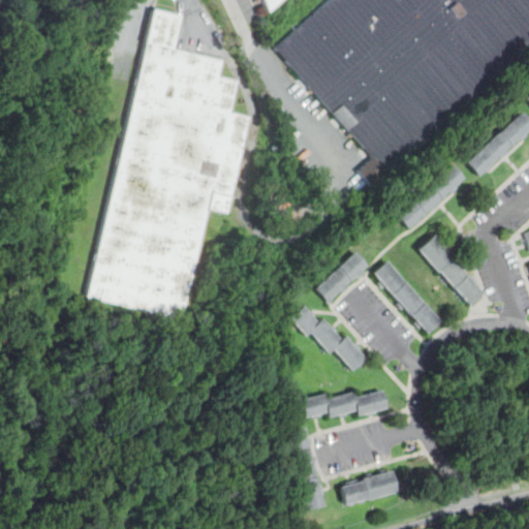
[(281,0),(269,12),(262,0),(281,0)]
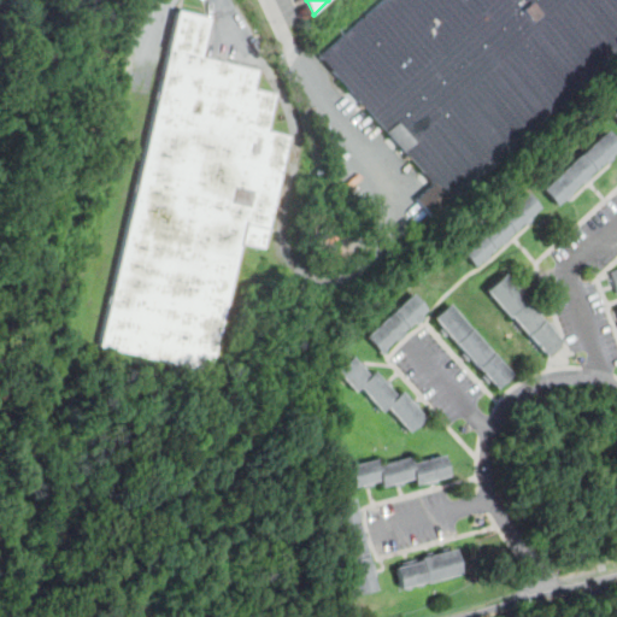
[(381,0),(616,0),(616,58),(453,207),(318,58),(381,0)]
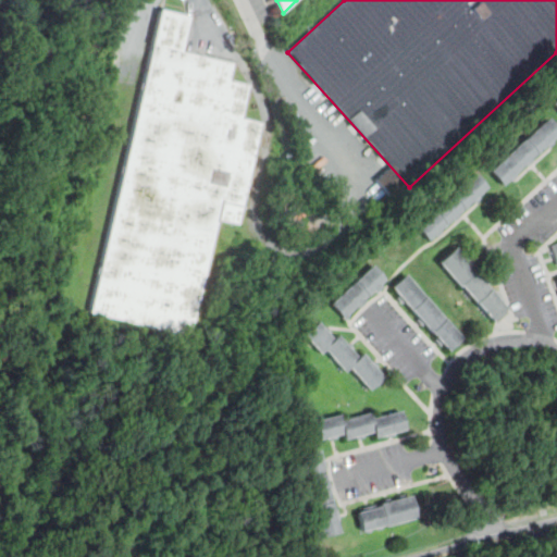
[(231,82),(251,86),(244,120),(262,124),(238,229),(219,224),(192,339),(90,317),(152,51),(150,50),(159,11),(188,17),(180,54),(234,67),(231,82)]
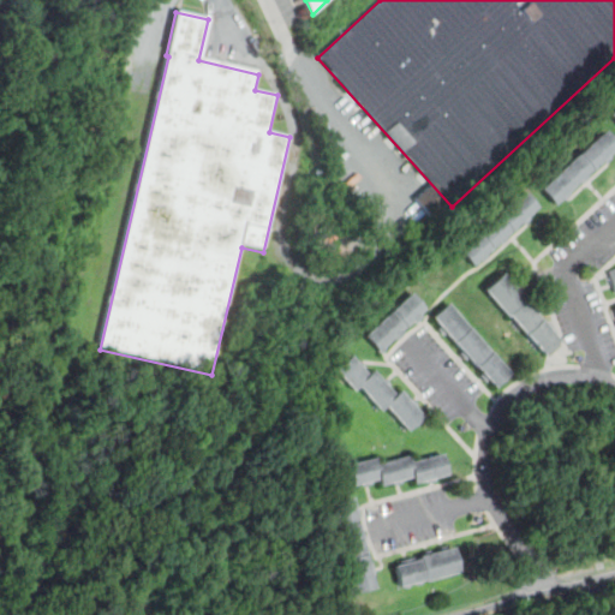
[(585,183),(583,180),(568,192),(571,195),(565,199),(562,197),(555,204),(542,190),(607,132),(614,141),(614,150),(609,155),(613,157),(605,163),(603,161),(587,175),(590,178),(585,183)]
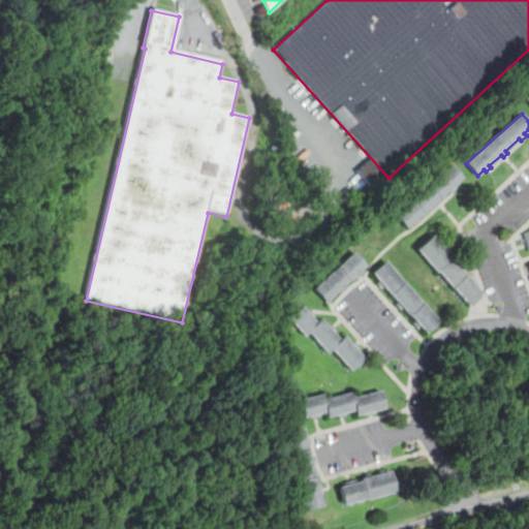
[(422,221),(416,225),(414,222),(407,228),(396,215),(452,165),(463,178),(455,186),(457,188),(452,193),(449,190),(435,203),(438,206),(433,211),(430,208),(418,218),(422,221)]
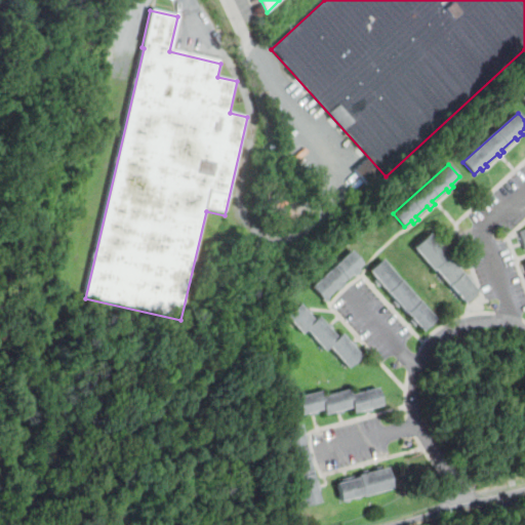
[(476,292),(479,295),(468,306),(414,244),(427,233),(450,260),(452,258),(460,268),(458,270),(466,278),(468,276),(476,284),(473,286),(477,291),(476,292)]
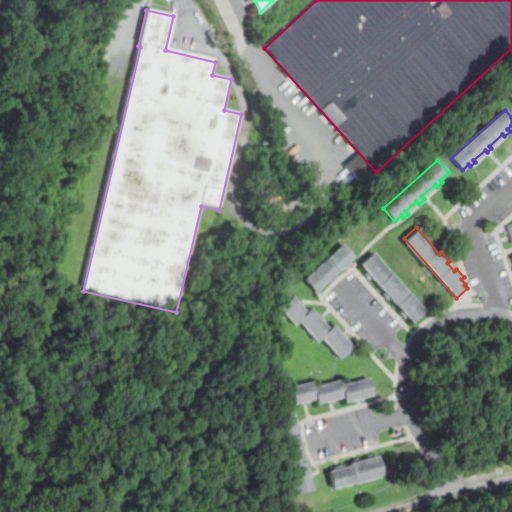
[(304,279),(343,243),(355,256),(349,262),(351,264),(347,268),(345,266),(334,275),(337,278),(332,282),(329,280),(315,292),(304,279)]
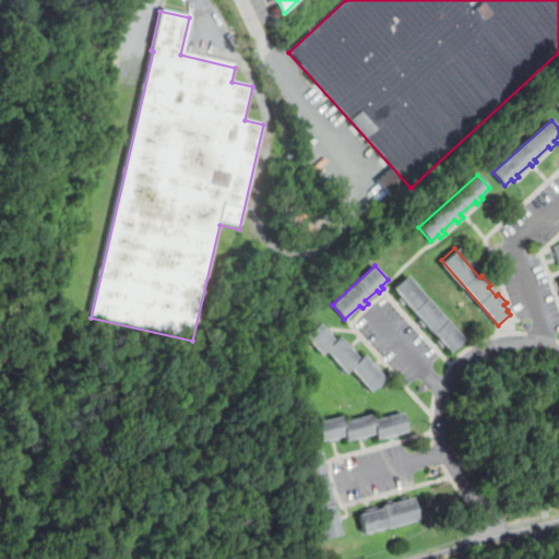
[(408,302),(404,306),(400,300),(404,297),(394,286),(407,274),(464,340),(451,352),(444,345),(442,347),(438,342),(440,340),(427,324),(424,328),(419,322),(423,320),(408,302)]
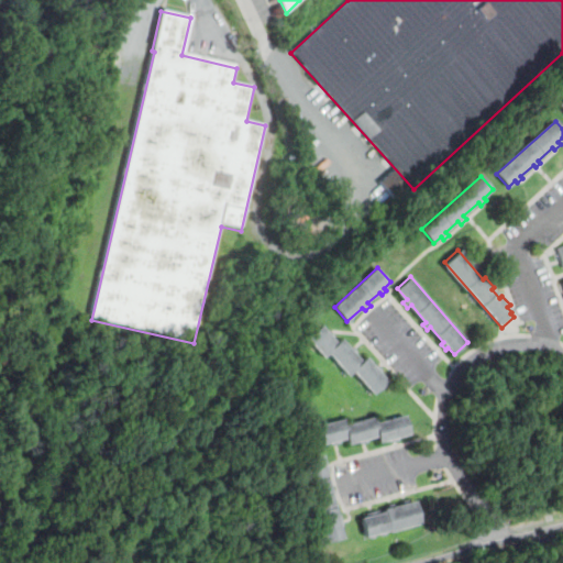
[(377,364),(383,371),(381,374),(388,383),(375,394),(354,372),(350,376),(330,354),(326,357),(307,338),(321,324),(327,331),(329,329),(335,335),(332,338),(338,344),(342,340),(349,348),(352,345),(359,352),(355,354),(362,363),(366,359),(374,367),(377,364)]
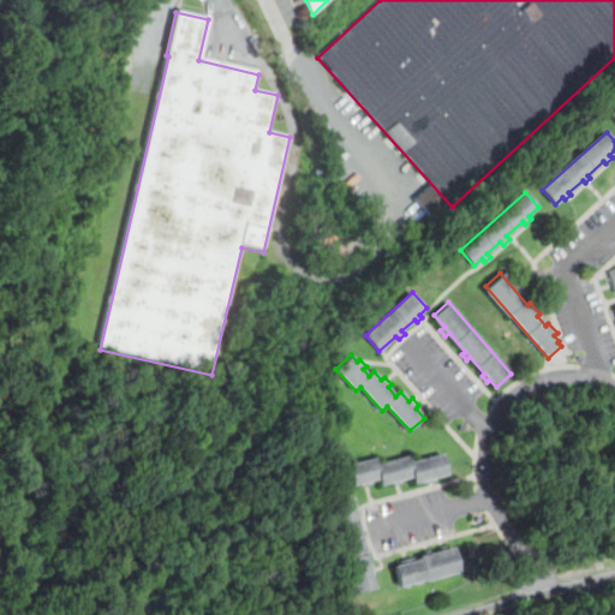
[(395,487),(394,482),(381,485),(380,479),(372,482),(372,485),(364,487),(364,483),(354,485),(350,463),(376,457),(377,464),(410,455),(411,461),(443,453),(448,475),(436,477),(437,482),(429,484),(428,479),(415,483),(413,477),(402,479),(404,484),(395,487)]
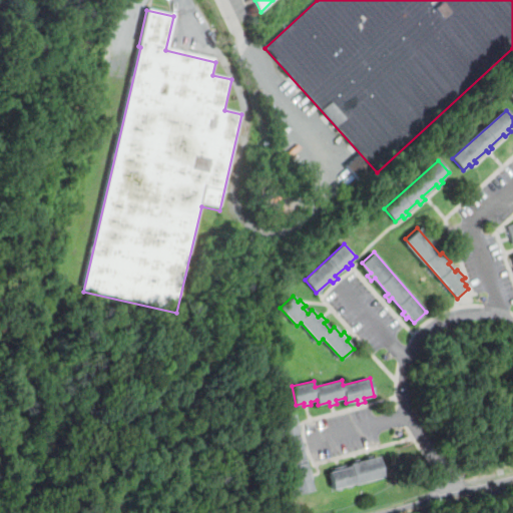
[(301,446),(304,445),(306,453),(304,454),(308,473),(311,472),(313,480),(310,480),(313,491),(298,495),(278,418),(293,414),(295,421),(297,420),(300,431),(298,432),(301,446)]
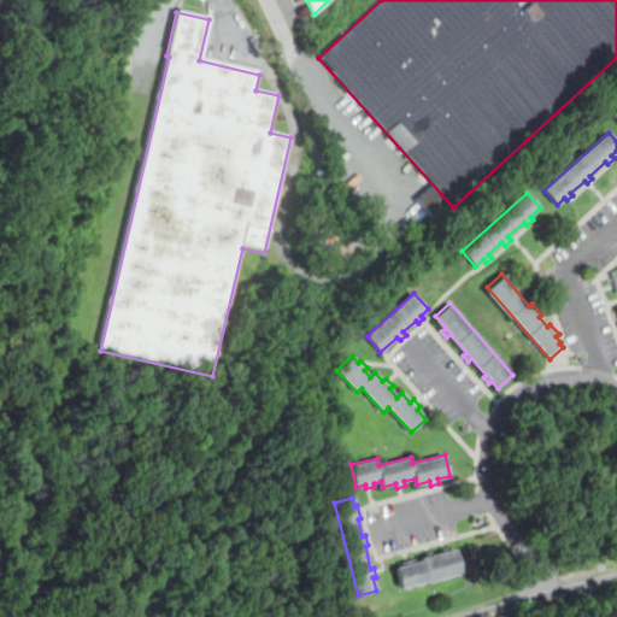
[(421,588),(419,583),(412,586),(413,589),(407,591),(406,587),(403,588),(397,568),(456,551),(462,573),(424,582),(425,587),(421,588)]
